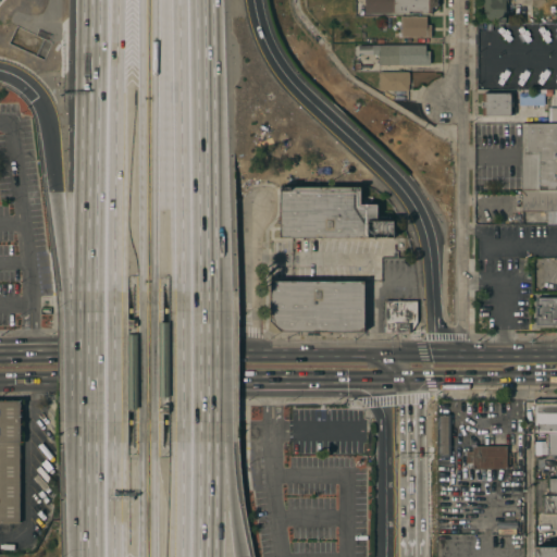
[(363,14),(363,0),(437,0),(437,2),(436,2),(436,3),(437,3),(437,7),(436,7),(435,7),(435,9),(432,9),(432,12),(431,12),(431,14),(421,14),(421,12),(408,12),(408,14),(363,14)]
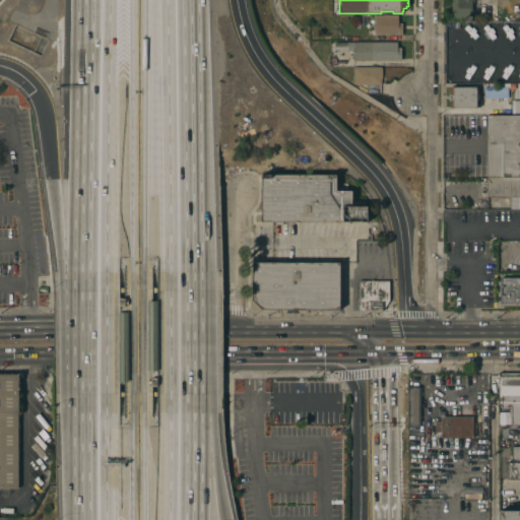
[(474,0),(474,4),(472,4),(472,19),(465,19),(465,17),(454,17),(454,10),(451,10),(451,0),(474,0)]
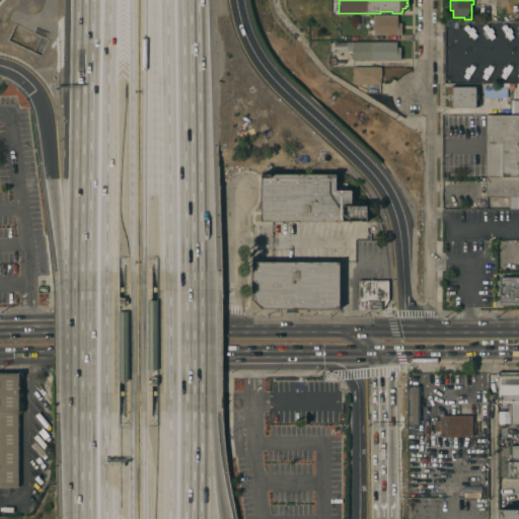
[(396,15),(396,23),(400,23),(400,35),(370,35),(370,30),(372,30),(372,15),(396,15)]
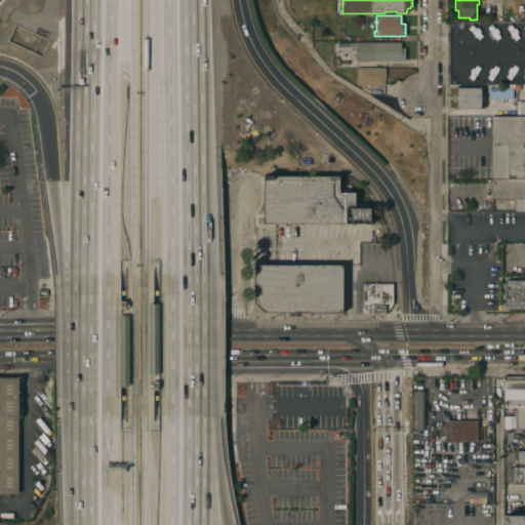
[(400,42),(400,48),(404,48),(405,62),(356,62),(356,51),(336,51),(336,43),(400,42)]
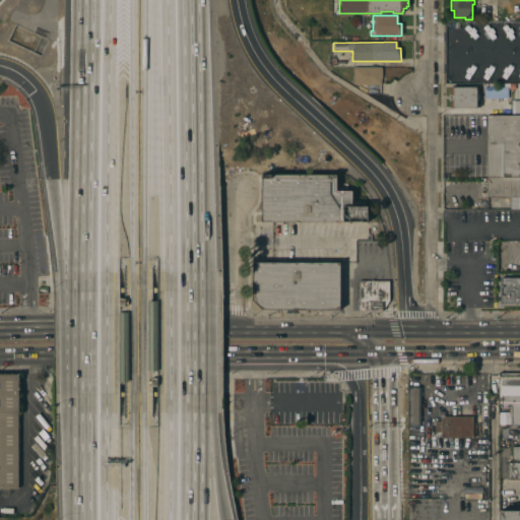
[(381,67),(381,85),(353,85),(353,67),(381,67)]
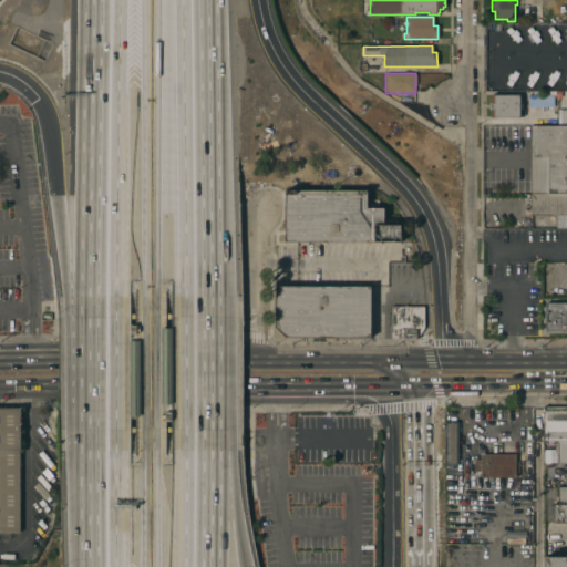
[(491,116),(491,93),(519,93),(519,103),(522,103),(523,106),(519,106),(519,115),(491,116)]
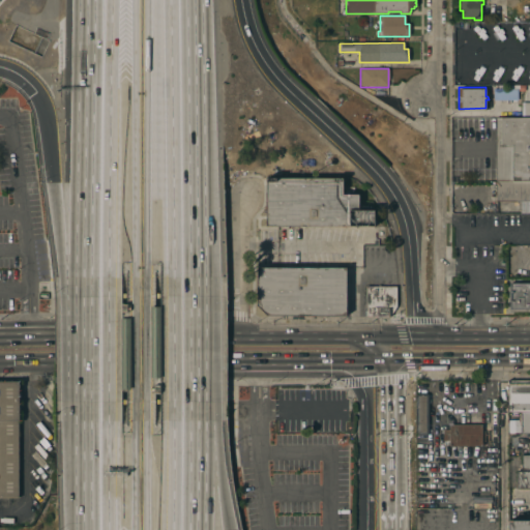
[(496,117),(496,116),(524,116),(524,100),(529,100),(529,181),(497,181),(497,178),(496,144),(491,144),(491,140),(496,140),(496,117)]
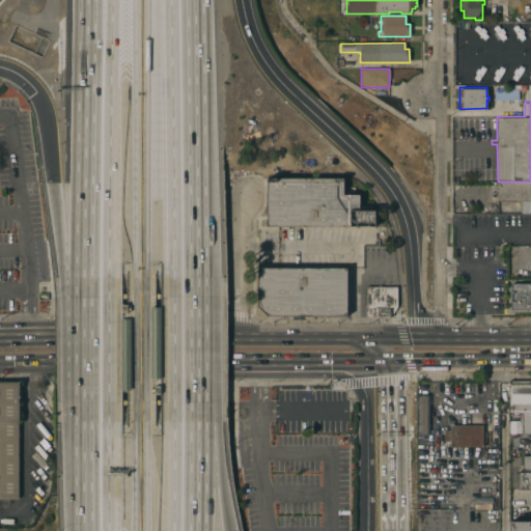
[(343,177),(343,193),(360,193),(360,208),(375,210),(375,225),(267,225),(267,177),(343,177)]
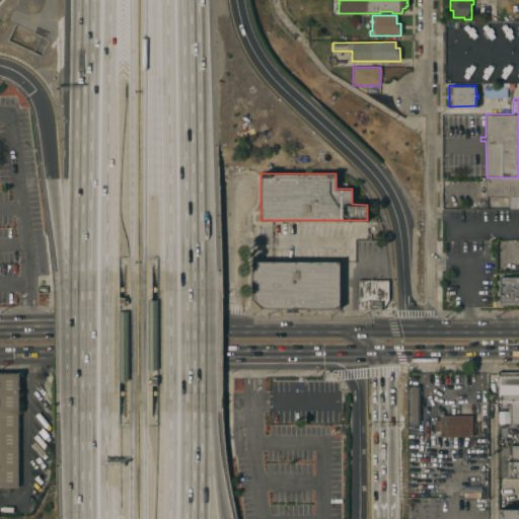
[(518,207),(500,207),(500,198),(511,198),(511,195),(487,195),(487,177),(518,177),(518,207)]
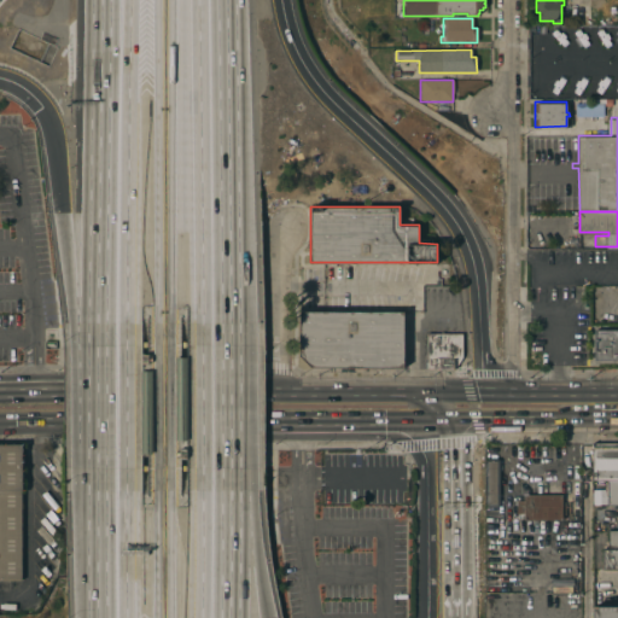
[(403,310),(403,366),(312,366),(301,355),(301,310),(403,310)]
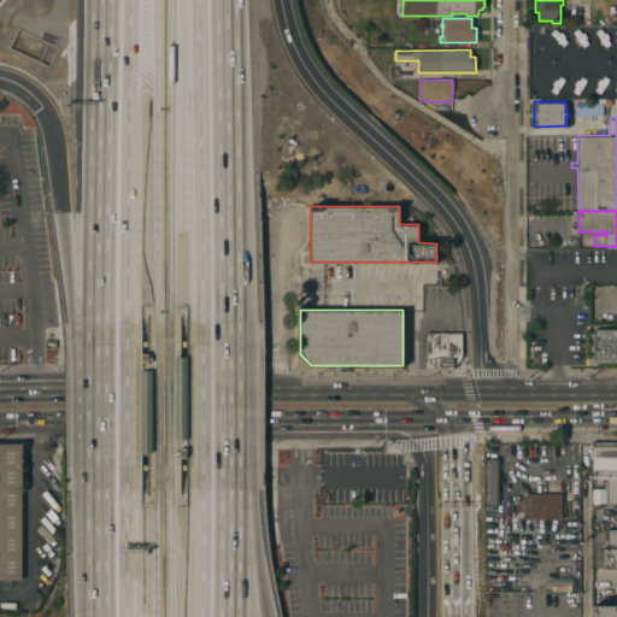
[(616,358),(594,359),(594,350),(593,350),(593,338),(594,338),(593,328),(595,328),(616,328),(616,358)]
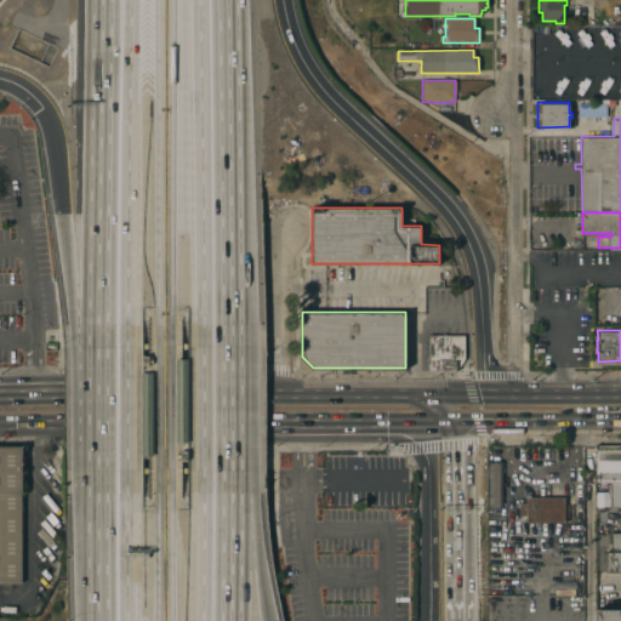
[(429,370),(428,335),(463,335),(463,359),(456,370),(429,370)]
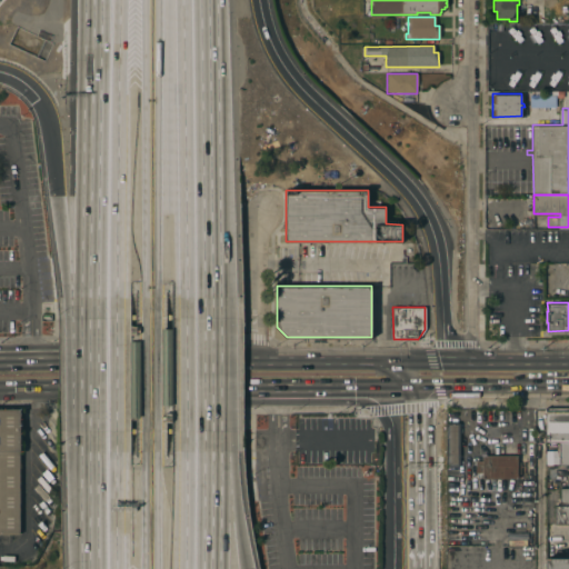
[(568,442),(560,442),(546,442),(546,408),(568,408),(568,442)]
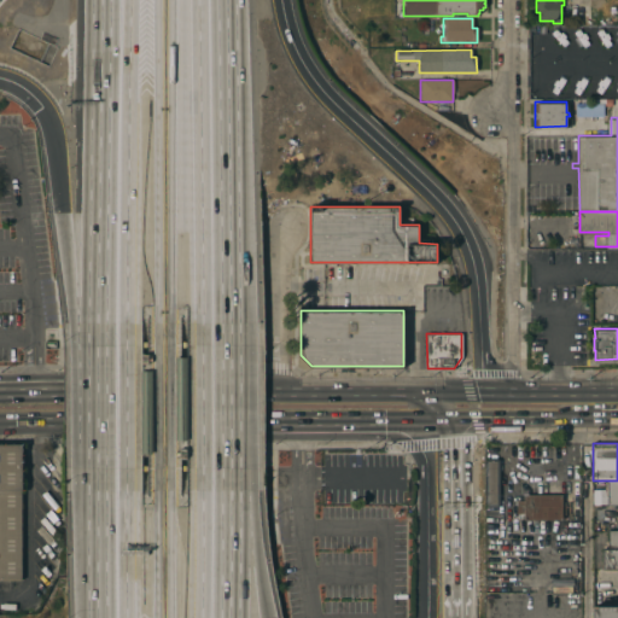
[(0,582),(0,445),(22,445),(22,581),(19,581),(19,582),(0,582)]
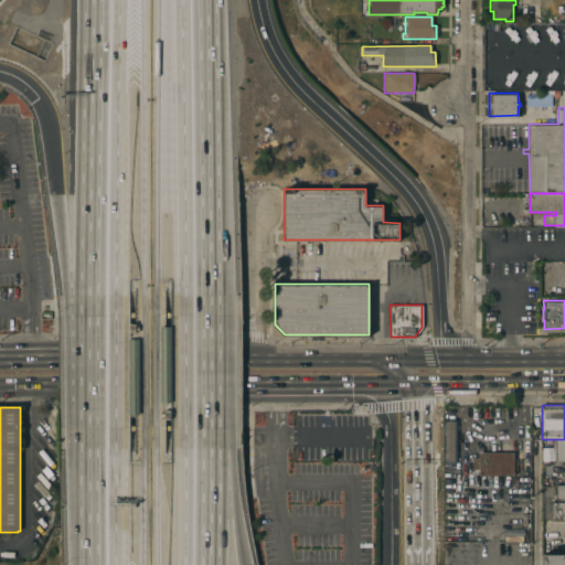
[(445,423),(454,423),(454,461),(445,461),(445,423)]
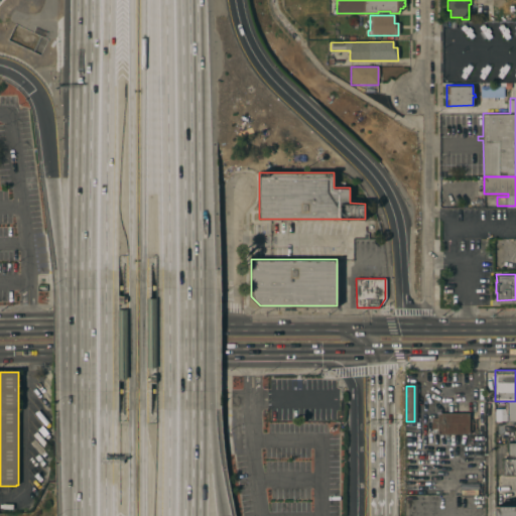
[(470,434),(437,434),(437,433),(432,433),(432,429),(431,429),(431,418),(437,418),(437,413),(470,413),(470,434)]
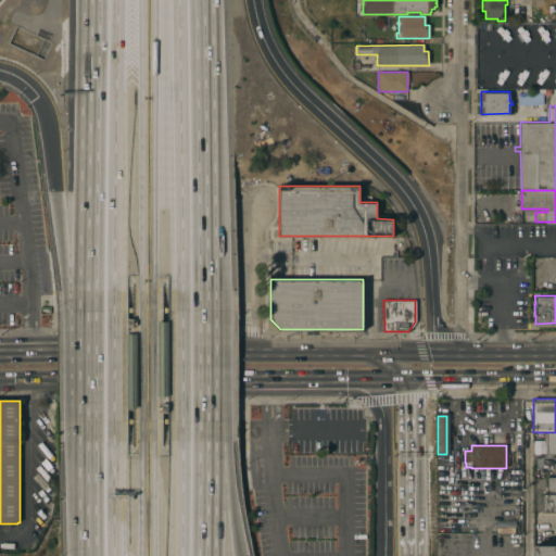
[(555,494),(555,513),(542,513),(542,494),(548,494),(555,494)]
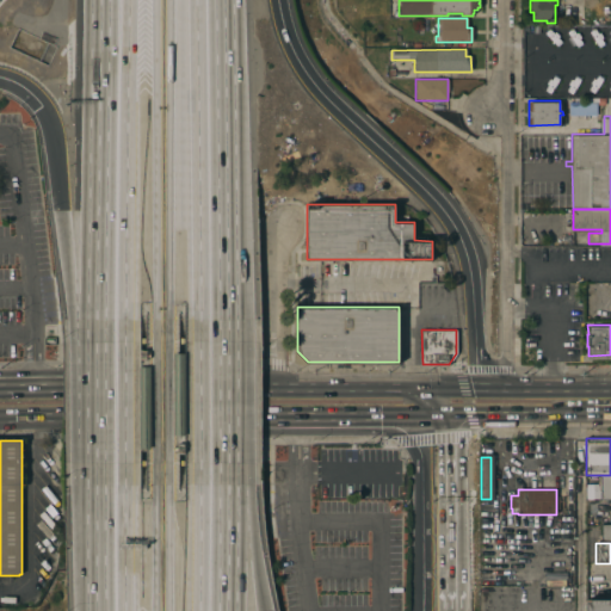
[(573,560),(544,559),(543,574),(572,575),(573,560)]
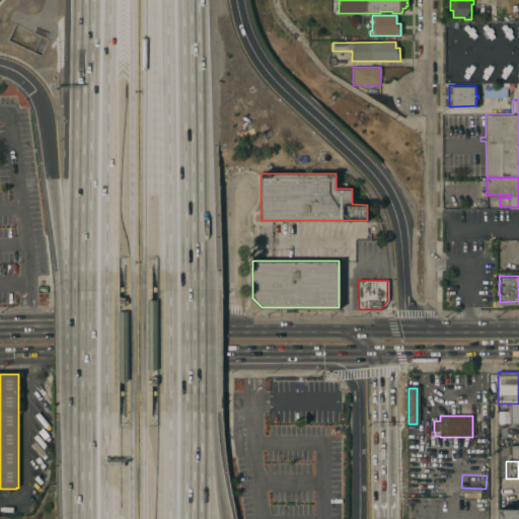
[(518,518),(498,518),(498,510),(518,510),(518,518)]
